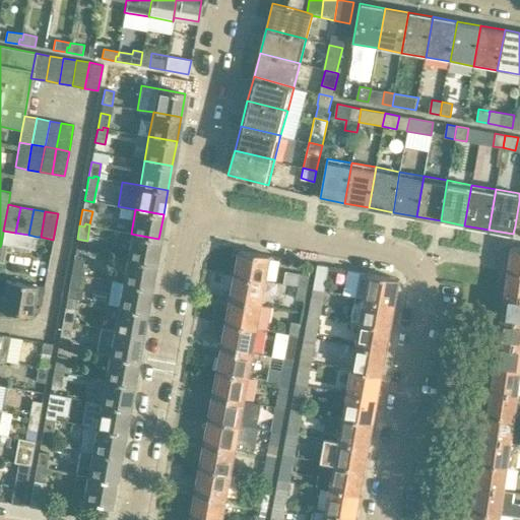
[(3,231),(1,244),(35,249),(37,237),(28,235),(15,233),(3,231)]
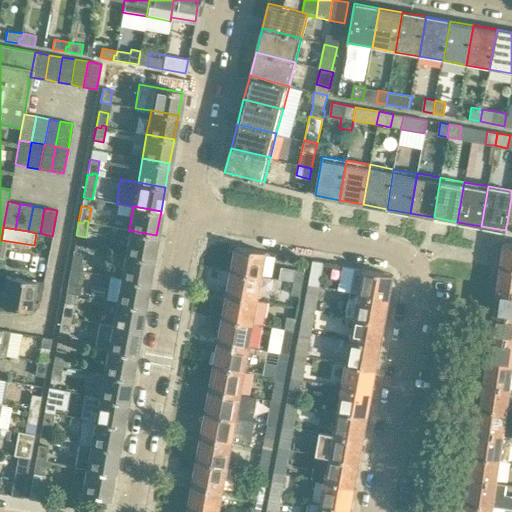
[(125,254),(152,259),(156,235),(129,230),(125,254)]
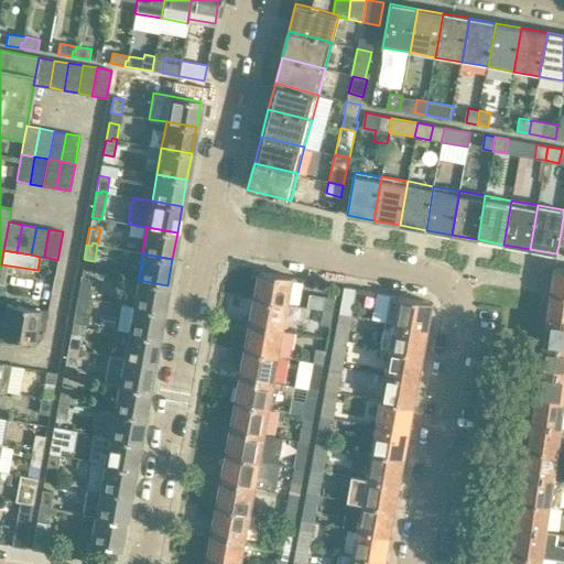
[(563,268),(554,267),(551,295),(563,296),(563,268)]
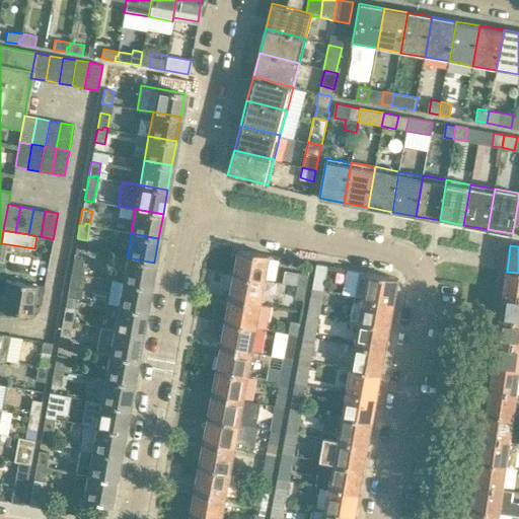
[(270,255),(238,249),(234,275),(266,281),(270,255)]
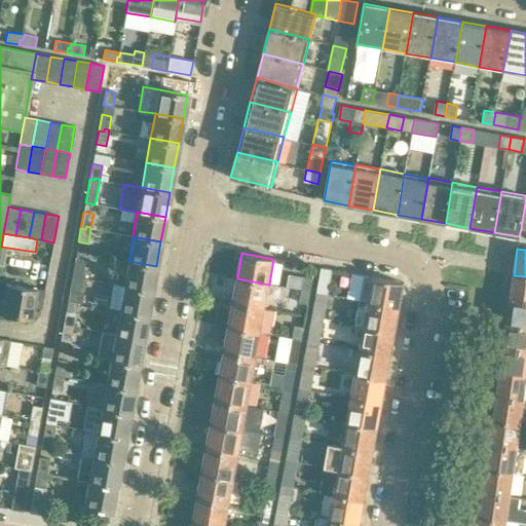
[(75,261),(72,276),(76,277),(77,275),(82,276),(84,263),(75,261)]
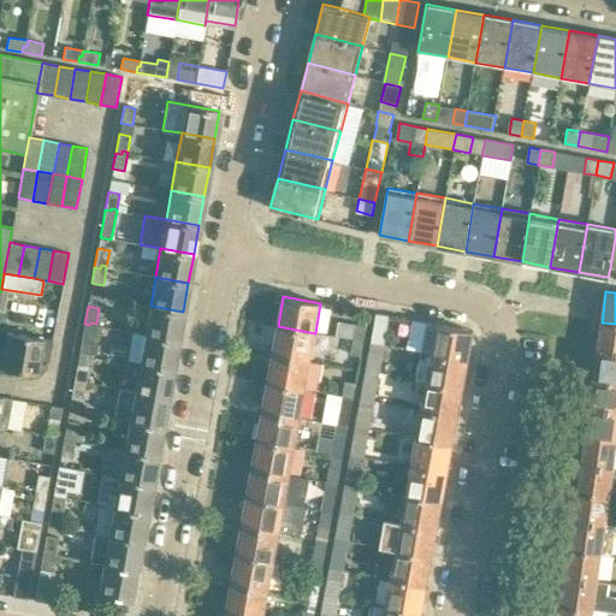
[(178,341),(183,312),(150,306),(144,335),(178,341)]
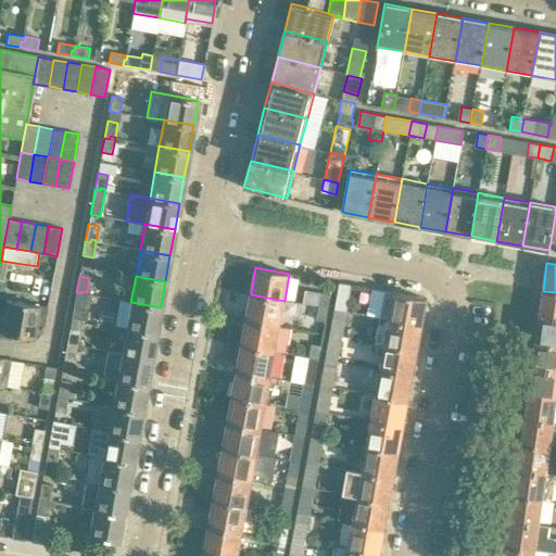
[(340,282),(335,310),(346,312),(350,297),(351,285),(340,282)]
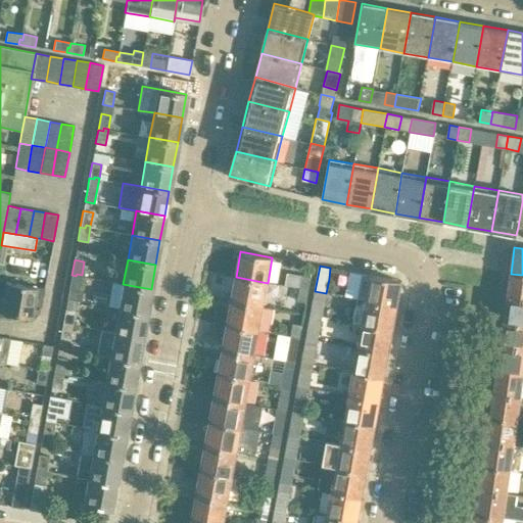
[(67,298),(77,300),(81,301),(83,291),(79,290),(82,275),(77,274),(76,276),(72,275),(68,289),(67,298)]
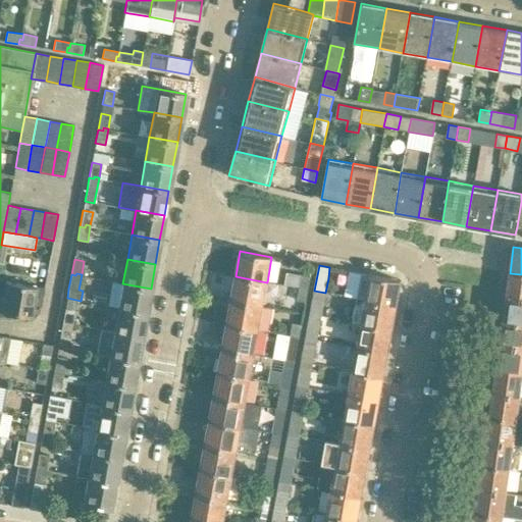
[(361,273),(357,299),(397,307),(401,280),(361,273)]
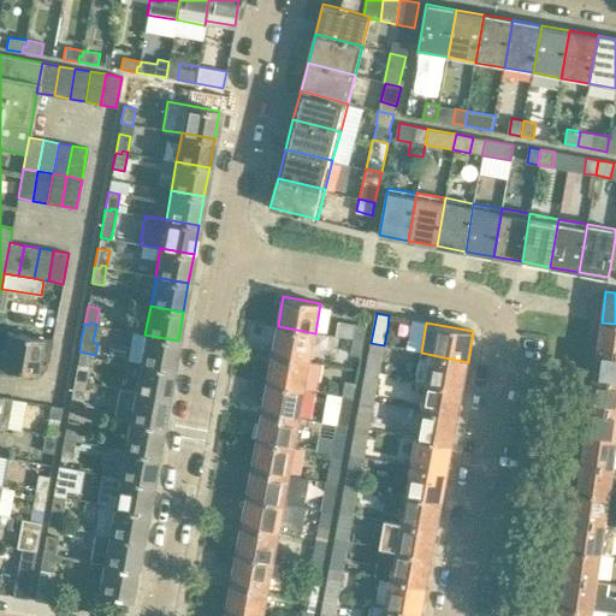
[(615,324),(602,323),(597,350),(615,353),(615,324)]
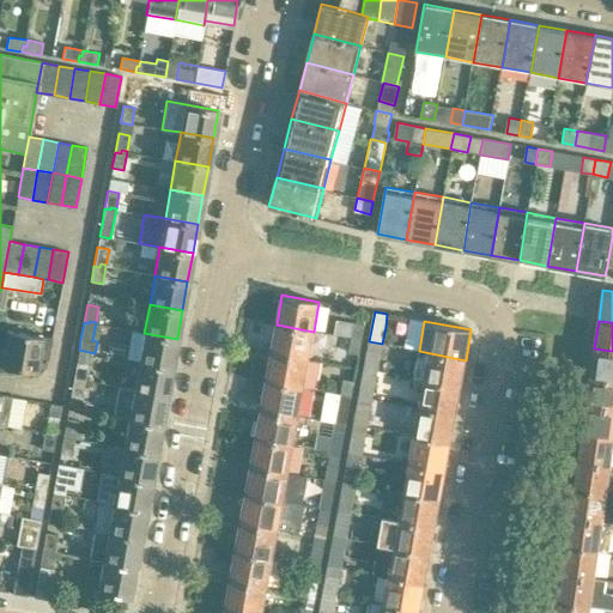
[(362,339),(364,325),(354,322),(351,338),(362,339)]
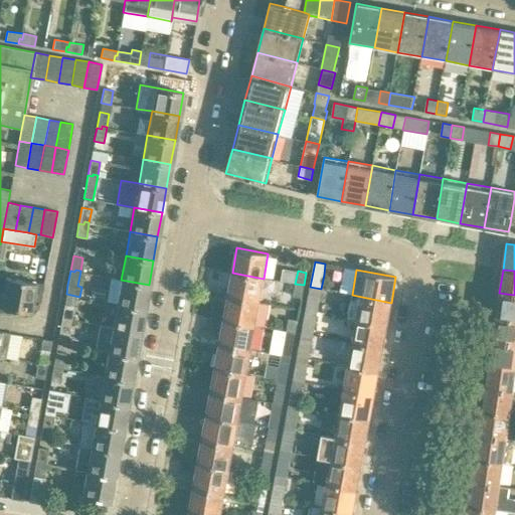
[(264,279),(232,273),(227,298),(259,303),(264,279)]
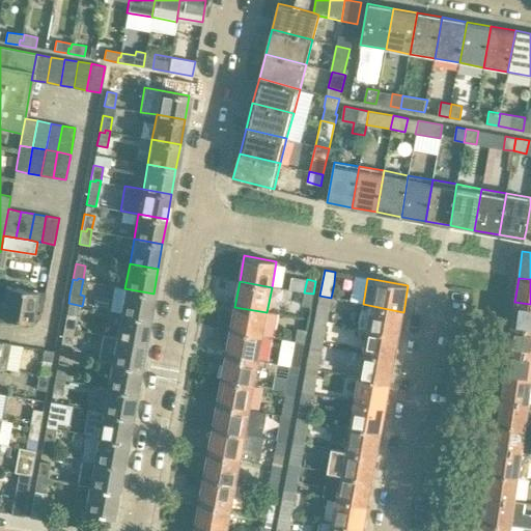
[(33,309),(42,310),(45,292),(5,285),(2,303),(0,302),(0,315),(31,322),(33,309)]
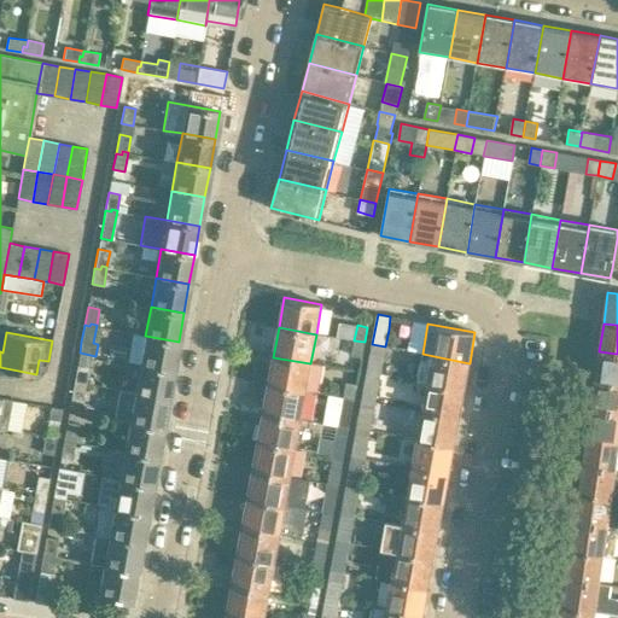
[(140,363),(153,366),(173,369),(179,342),(145,336),(140,363)]
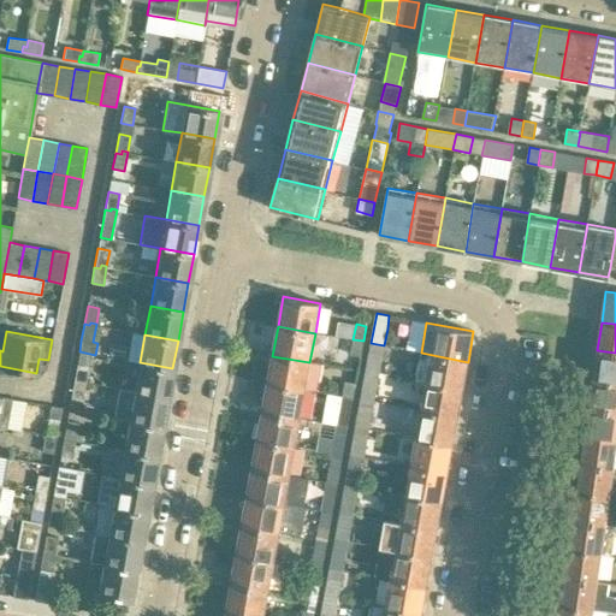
[(363,341),(353,339),(350,354),(361,356),(363,341)]
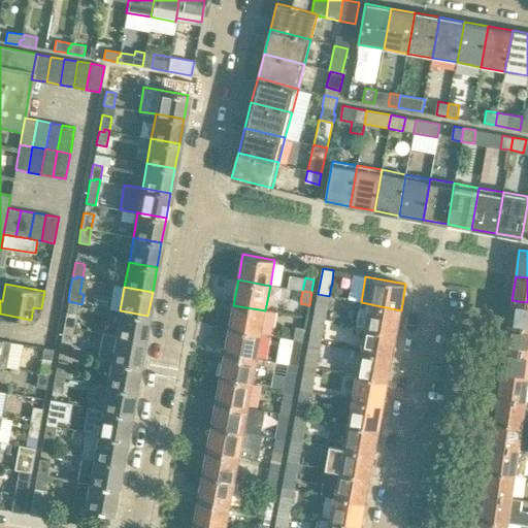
[(318,294),(314,319),(324,321),(329,296),(318,294)]
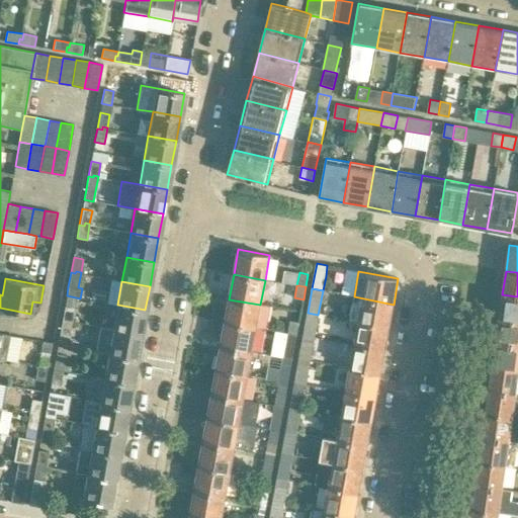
[(499,319),(517,321),(517,296),(502,294),(499,319)]
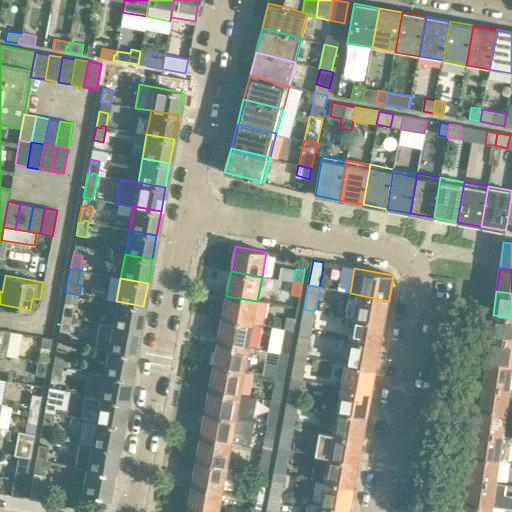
[(71,317),(75,294),(66,292),(64,302),(61,317),(66,318),(66,316),(71,317)]
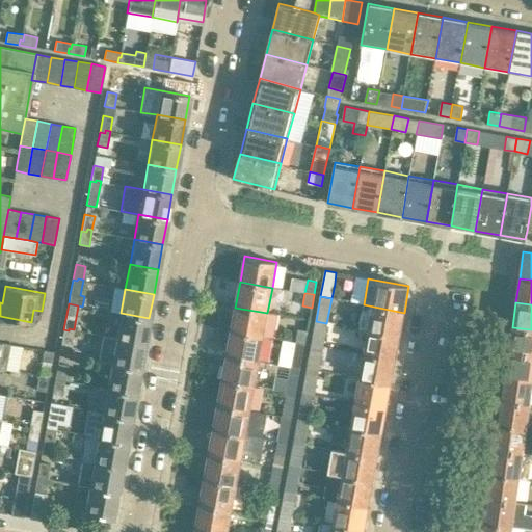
[(364,304),(358,329),(368,330),(399,337),(404,313),(364,304)]
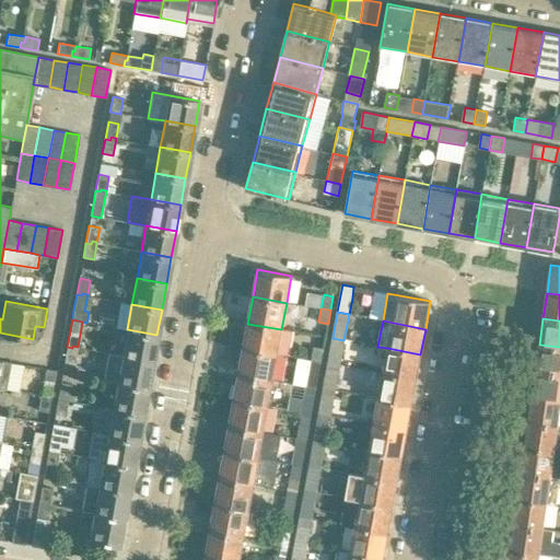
[(281,329),(247,324),(243,349),(277,356),(281,329)]
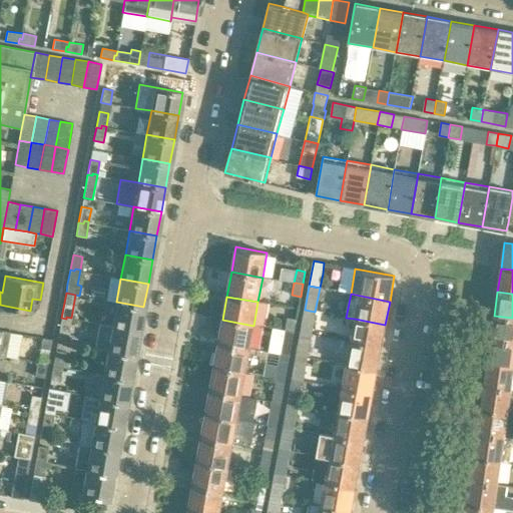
[(112,326),(139,331),(143,307),(127,304),(116,302),(112,326)]
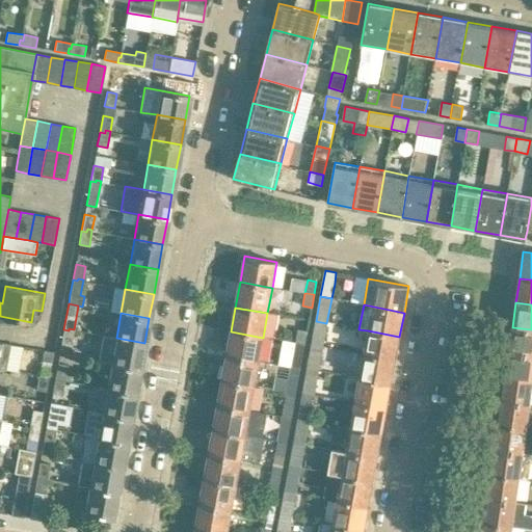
[(316,321),(311,345),(322,347),(326,323),(316,321)]
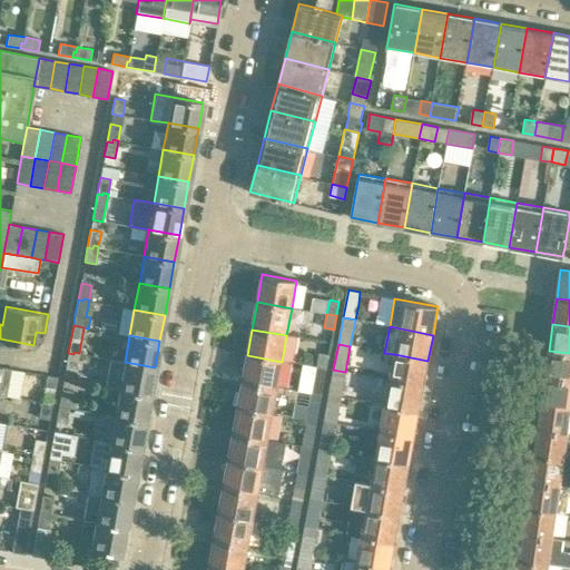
[(546,377),(569,381),(569,353),(549,351),(546,377)]
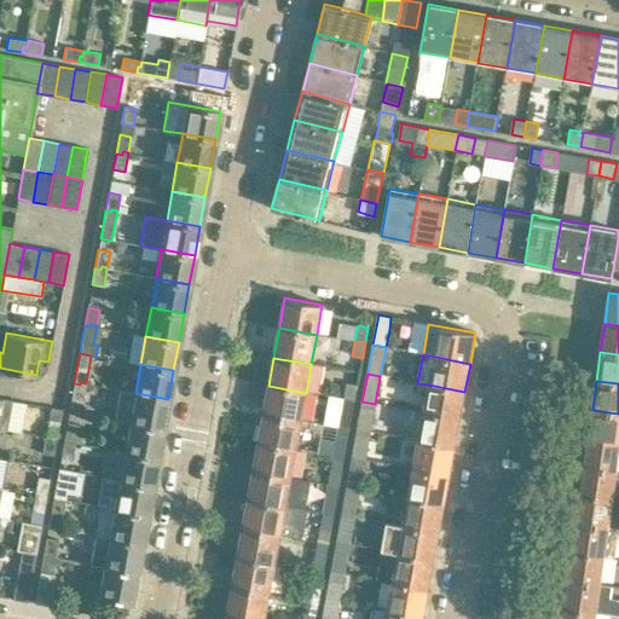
[(74,383),(71,399),(82,401),(86,383),(80,382),(80,385),(74,383)]
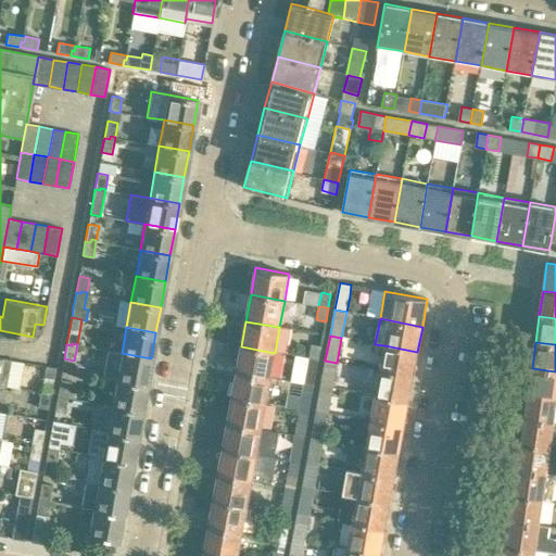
[(312,344),(308,358),(318,361),(321,346),(312,344)]
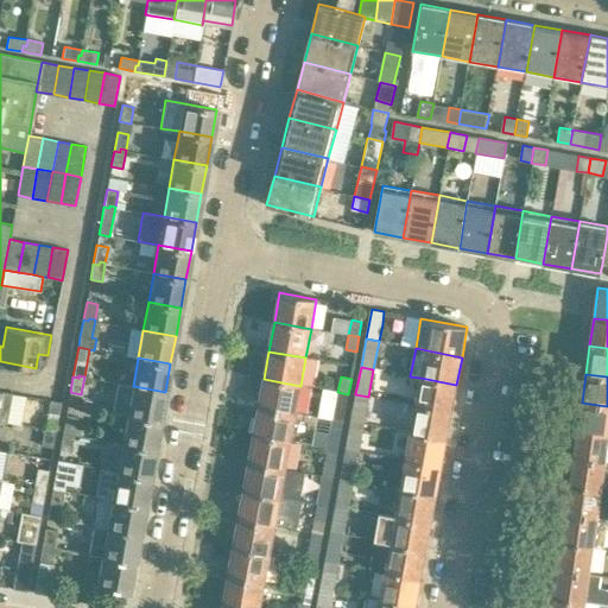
[(420,378),(416,405),(451,412),(456,385),(420,378)]
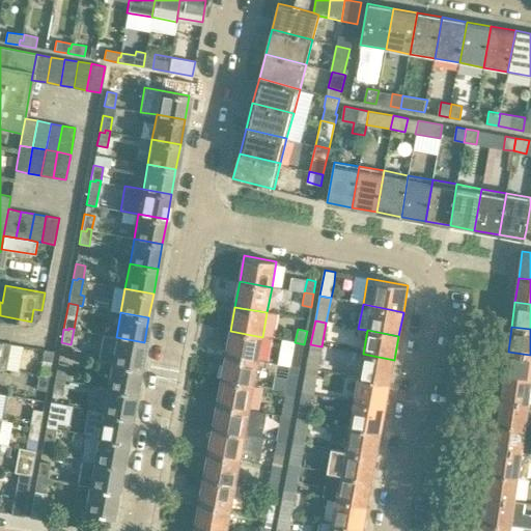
[(262,337),(230,331),(226,356),(258,362),(262,337)]
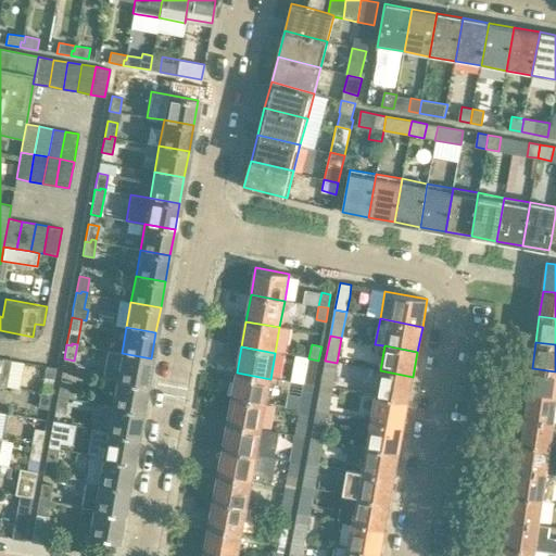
[(116,379),(138,383),(147,384),(151,358),(122,353),(116,379)]
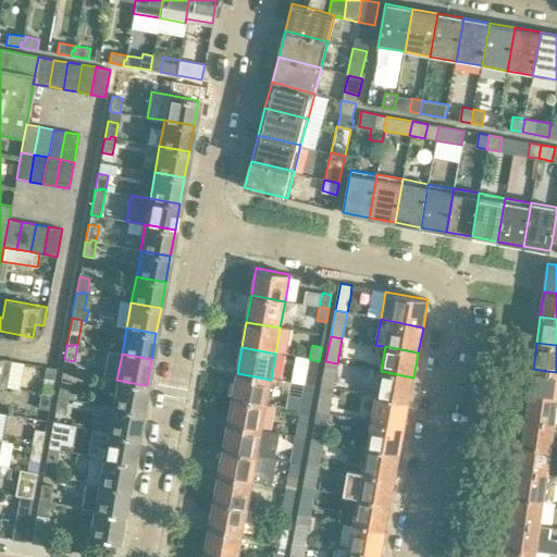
[(11,360),(0,357),(0,385),(5,386),(11,360)]
